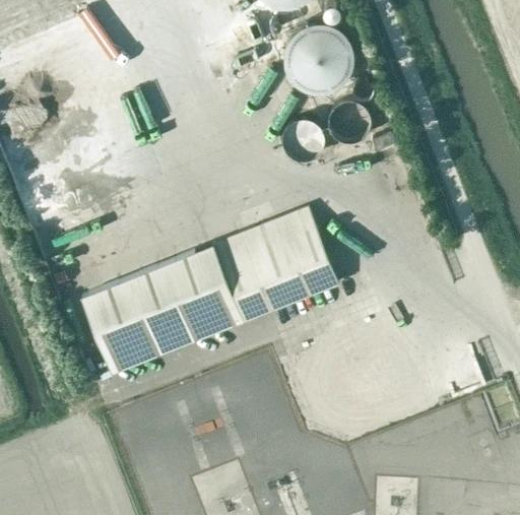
[(0,0),(0,73),(8,71),(29,71),(0,80),(0,98),(46,83),(46,58),(79,47),(79,27),(57,27),(52,11),(74,4),(72,0),(0,0)]
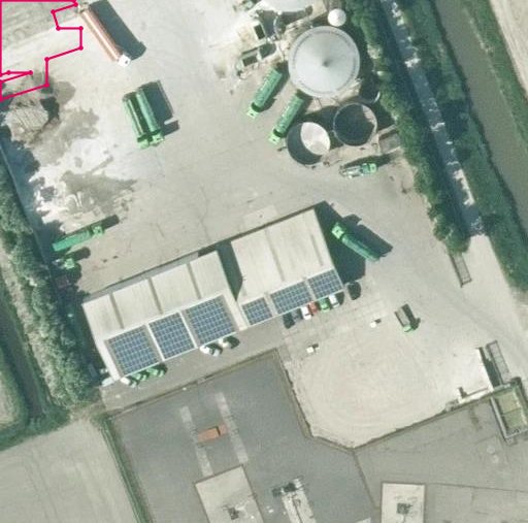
[(77,0),(78,20),(90,20),(91,55),(138,54),(137,0),(77,0)]
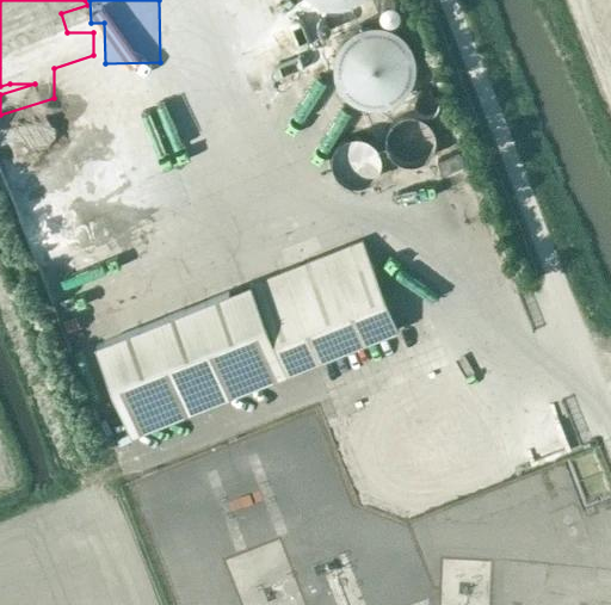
[(306,0),(307,1),(309,4),(313,6),(316,7),(320,8),(325,10),(328,11),(332,11),(337,11),(340,11),(344,10),(347,8),(351,7),(355,5),(358,2),(360,0),(306,0)]
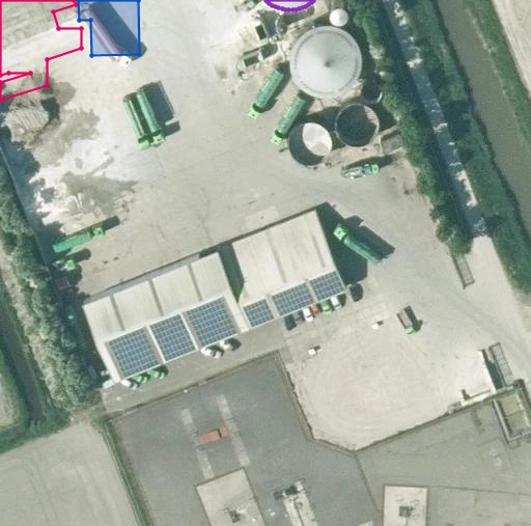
[(320,98),(325,98),(329,98),(332,97),(336,95),(339,94),(342,93),(345,91),(348,88),(352,86),(354,83),(356,80),(358,77),(359,73),(360,70),(360,65),(360,62),(360,58),(360,55),(359,51),(357,48),(356,45),(354,42),(351,38),(348,35),(345,33),(342,31),(338,30),(335,28),(331,28),(328,27),(324,27),(320,27),(316,28),(313,29),(309,31),(306,32),(303,35),(300,37),(298,40),(296,44),(294,47),(292,50),(291,53),(290,57),(289,61),(289,64),(290,68),(291,72),(292,76),(294,79),(296,82),(298,85),(301,88),(304,90),(307,92),(310,94),(313,95),(317,97),(320,98)]
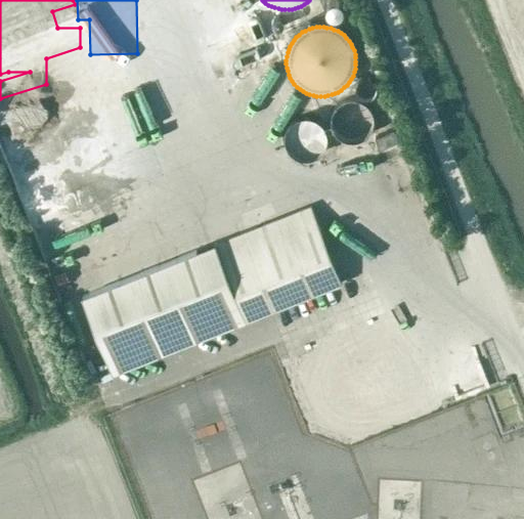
[(373,126),(373,121),(372,116),(369,111),(365,106),(361,103),(356,101),(351,101),(346,102),(341,104),(337,107),(334,112),(332,117),(331,122),(331,127),(333,132),(336,137),(340,140),(345,142),(350,143),(355,143),(360,142),(365,139),(368,135),(372,131),(373,126)]
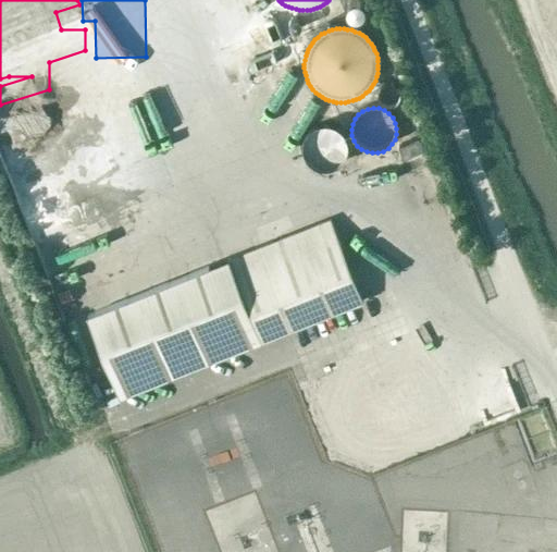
[(347,154),(347,147),(346,140),(343,135),(338,131),(333,129),(327,126),(321,126),(316,129),(310,132),(306,137),(304,143),(302,148),(302,155),(305,160),(309,166),(313,169),(320,171),(325,172),(332,171),(337,168),(342,164),(345,159),(347,154)]
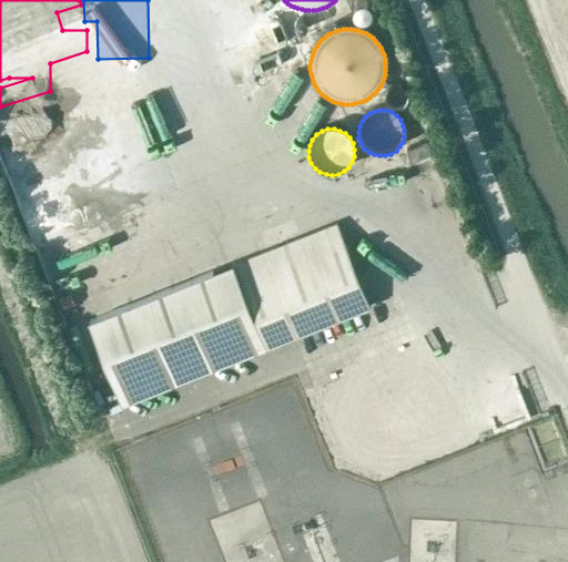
[(426,146),(407,154),(412,166),(432,159),(426,146)]
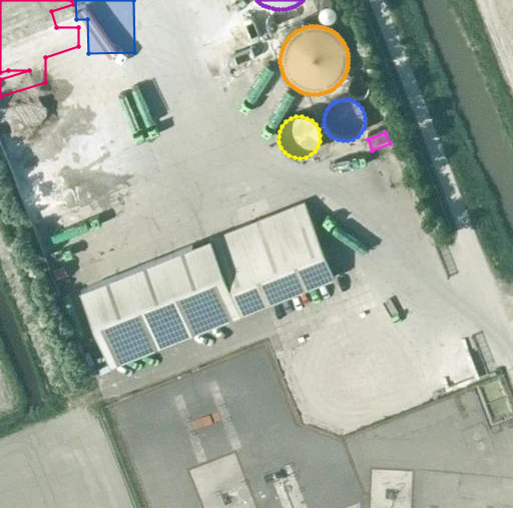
[(334,282),(331,273),(305,206),(210,243),(80,296),(109,370),(240,319),(334,282)]
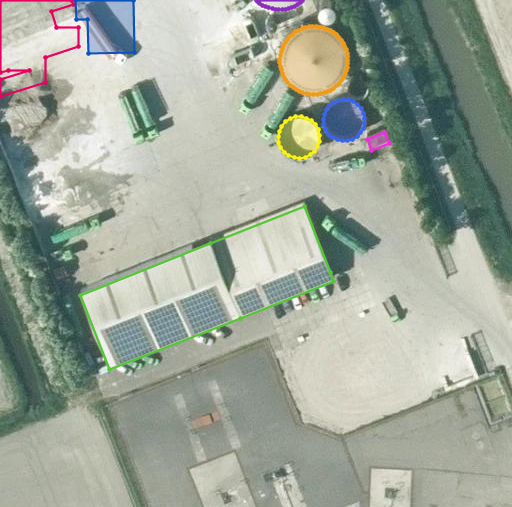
[(398,381),(398,372),(397,364),(395,355),(391,348),(385,341),(379,335),(371,331),(363,328),(354,326),(346,327),(337,328),(329,332),(322,337),(315,343),(310,350),(307,357),(304,366),(304,375),(305,383),(307,391),(312,399),(317,406),(324,412),(331,416),(339,419),(348,420),(357,420),(365,418),(373,415),(380,410),(387,404),(392,397),(395,389),(398,381)]
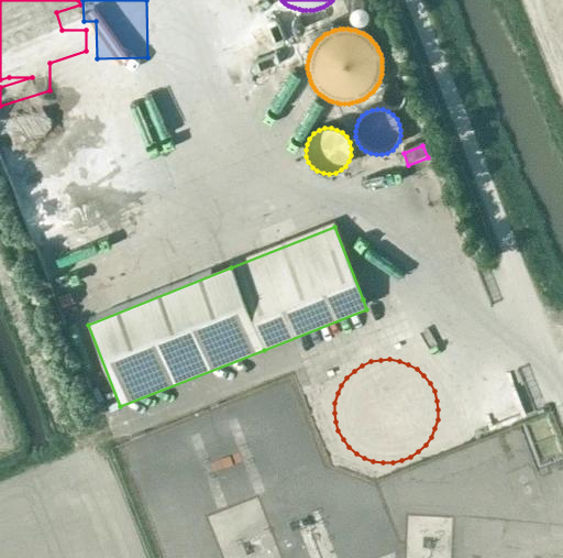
[(482,422),(459,427),(461,437),(484,431),(482,422)]
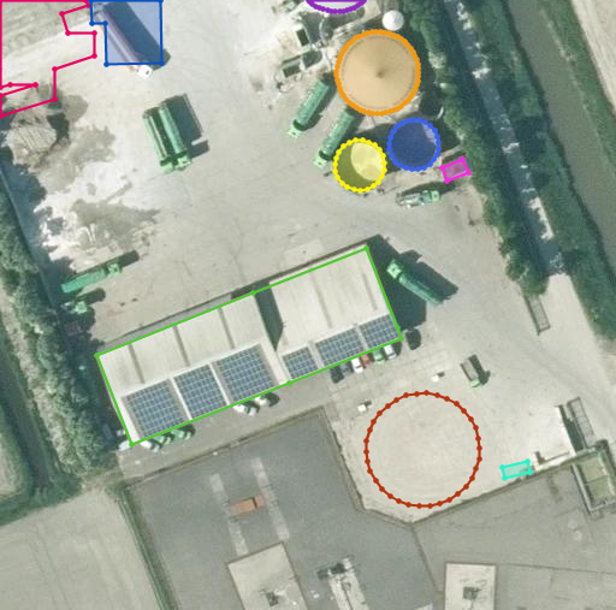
[(551,473),(471,501),(481,533),(562,504),(551,473)]
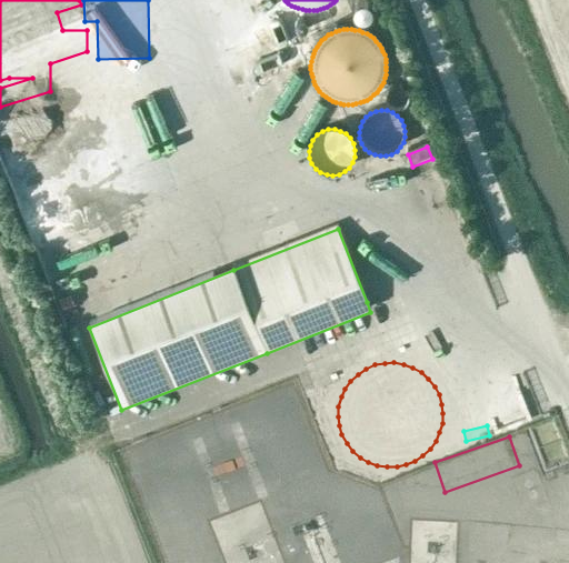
[(128,475),(121,455),(109,460),(116,480),(128,475)]
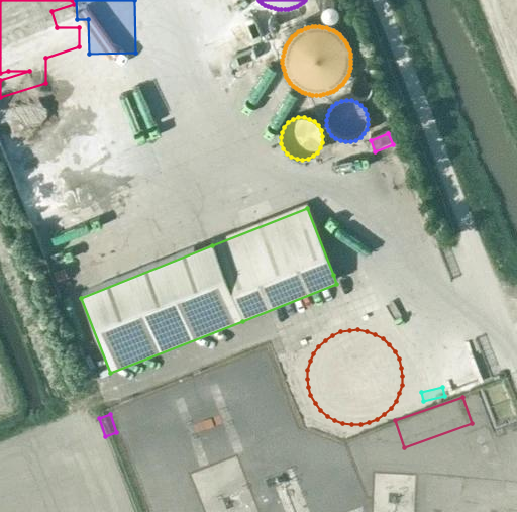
[(446,434),(450,446),(473,438),(469,426),(446,434)]
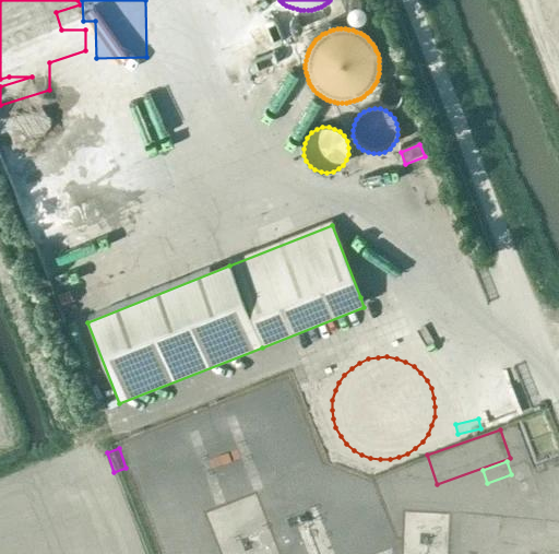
[(203,475),(214,506),(241,496),(230,466),(203,475)]
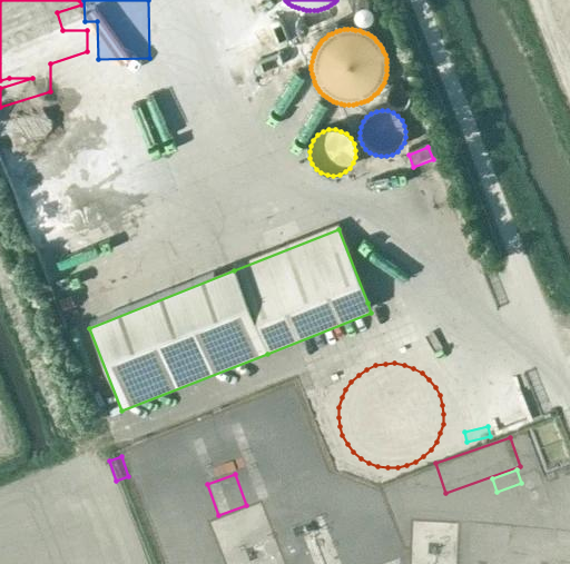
[(436,544),(452,544),(453,512),(439,511),(436,544)]
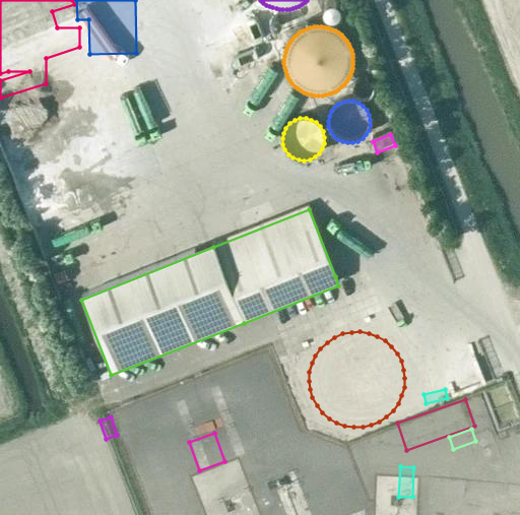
[(246,514),(235,475),(190,487),(197,514),(246,514)]
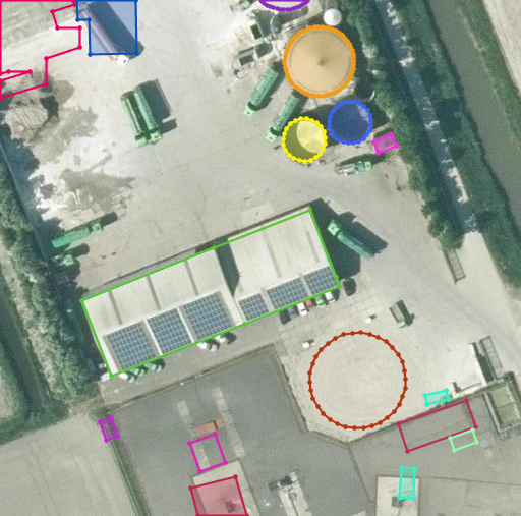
[(473,482),(433,480),(432,494),(472,495),(473,482)]
